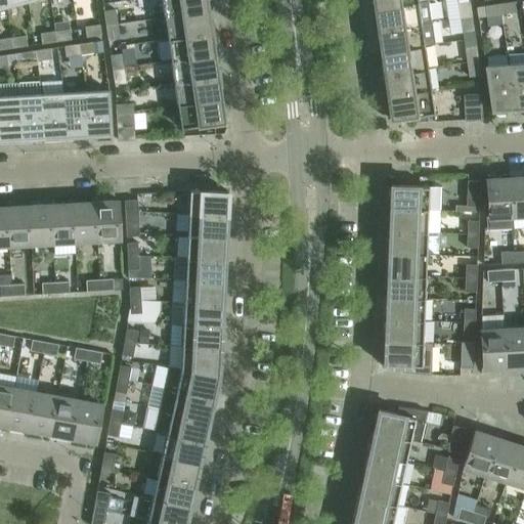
[(162,0),(165,17),(209,11),(207,0),(162,0)]
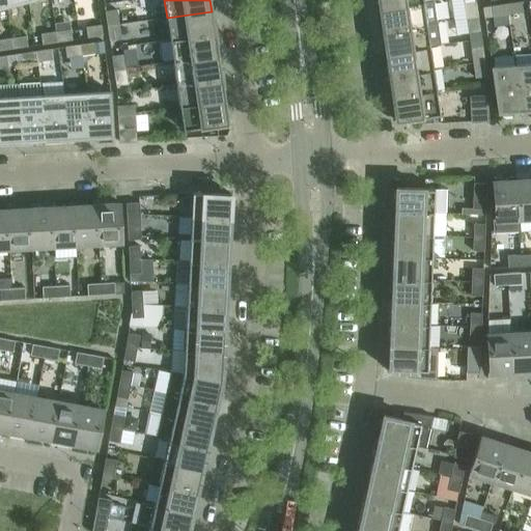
[(422,0),(376,0),(379,9),(423,3),(422,0)]
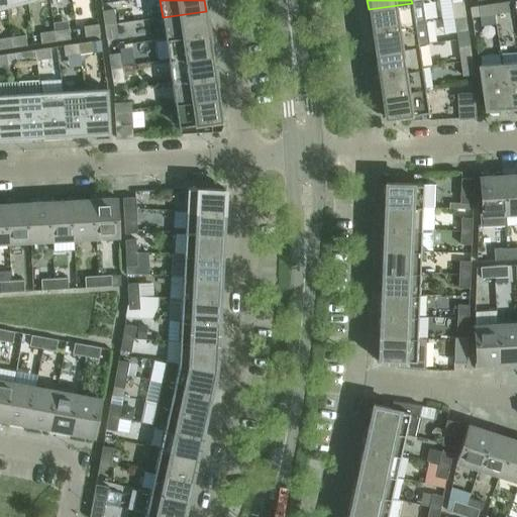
[(412,3),(369,9),(371,23),(374,23),(375,30),(415,24),(425,23),(422,1),(412,3)]
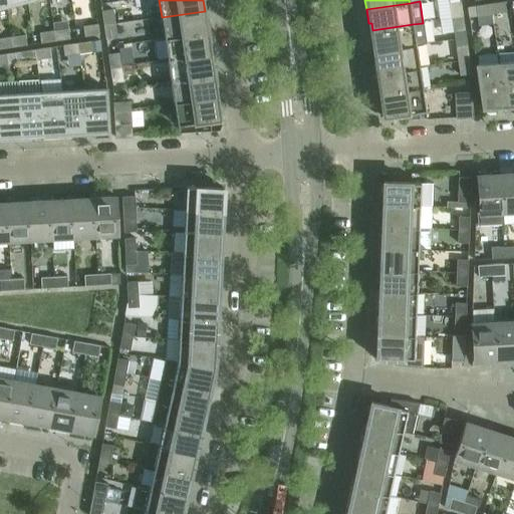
[(449,4),(452,18),(463,16),(461,2),(449,4)]
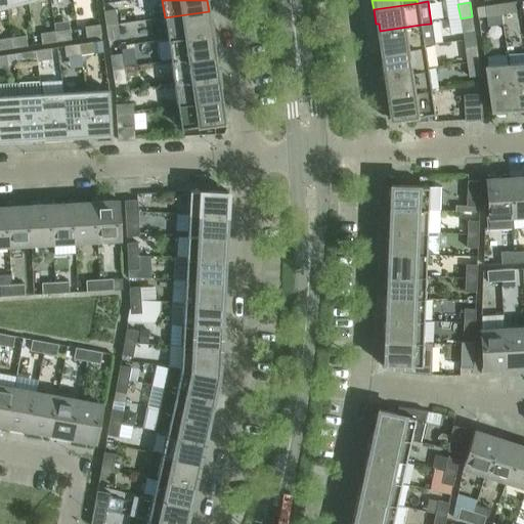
[(512,3),(499,5),(500,15),(514,13),(512,3)]
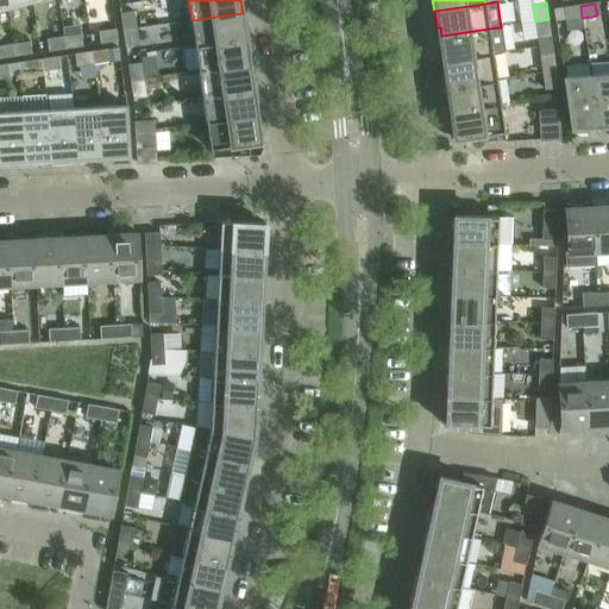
[(582,18),(581,6),(566,7),(567,20),(582,18)]
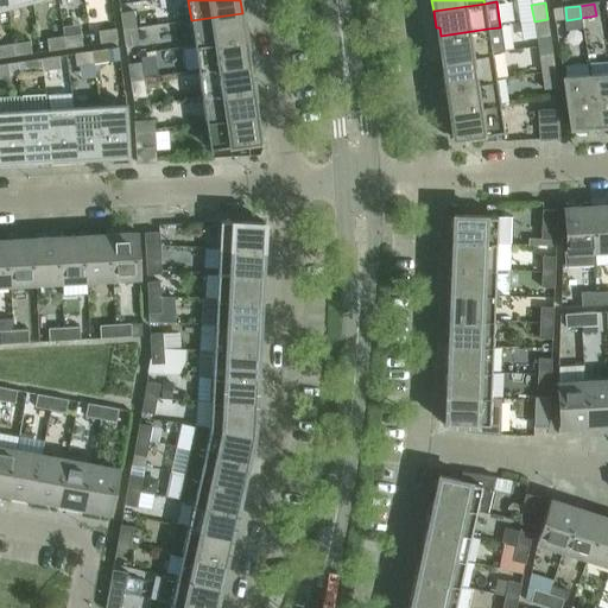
[(120,14),(122,31),(137,29),(133,12),(120,14)]
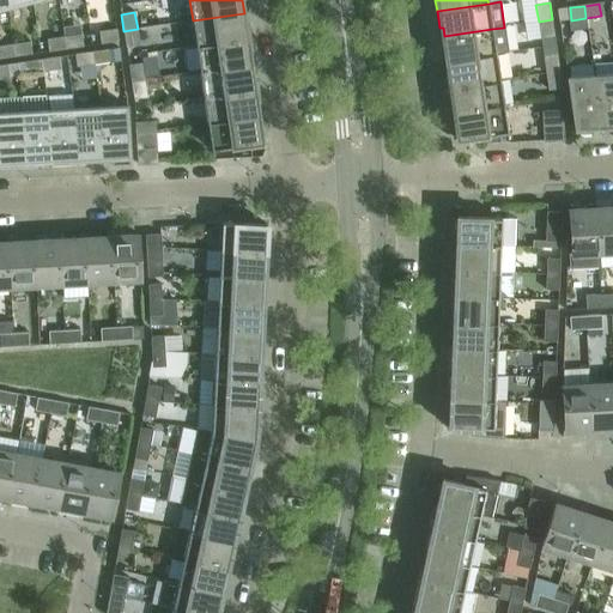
[(244,13),(193,20),(196,47),(244,40),(243,30),(247,30),(244,13)]
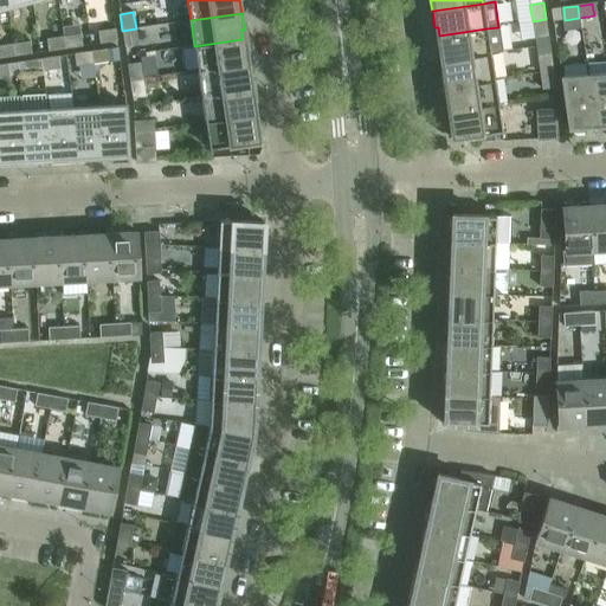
[(546,19),(533,21),(535,38),(548,37),(546,19)]
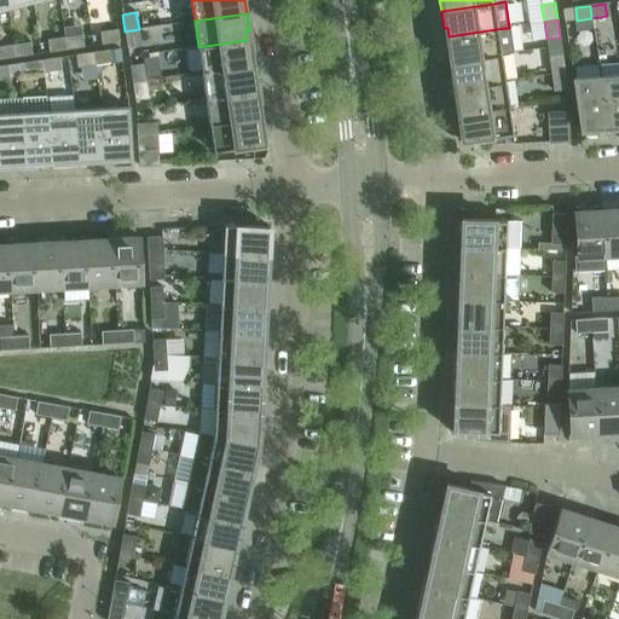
[(497,29),(449,36),(450,45),(446,45),(449,63),(501,55),(513,53),(509,28),(497,29)]
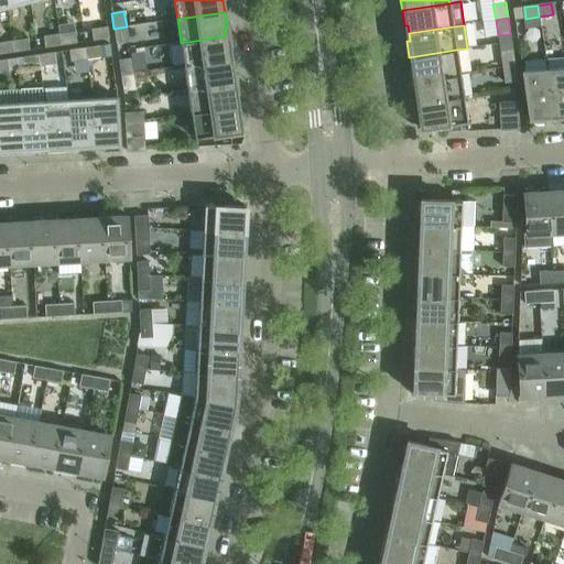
[(127,26),(114,29),(117,44),(129,42),(127,26)]
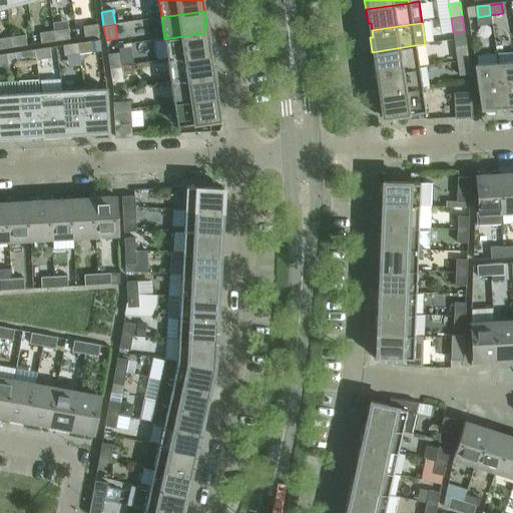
[(83,27),(84,37),(99,35),(97,25),(83,27)]
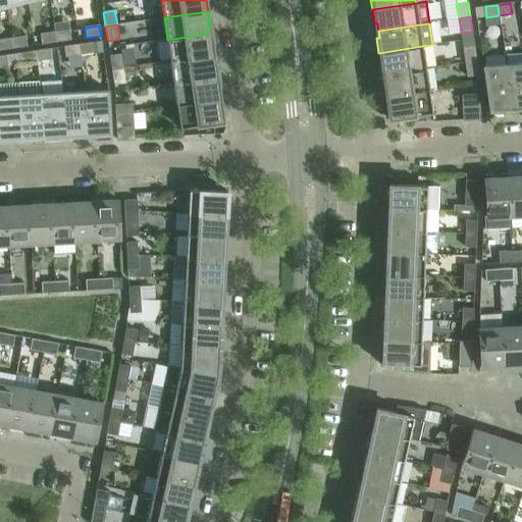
[(69,30),(55,32),(56,42),(70,40),(69,30)]
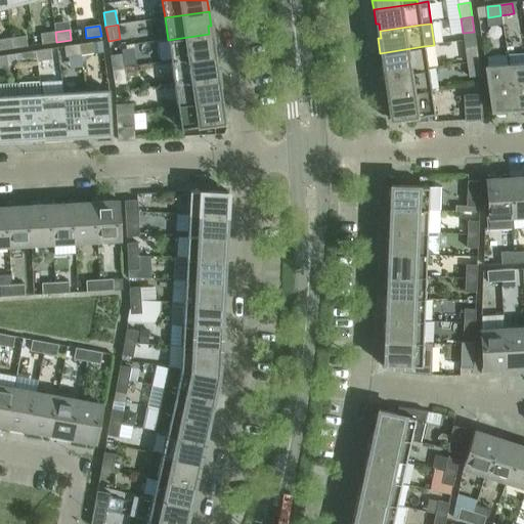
[(56,42),(55,32),(41,34),(42,44),(56,42)]
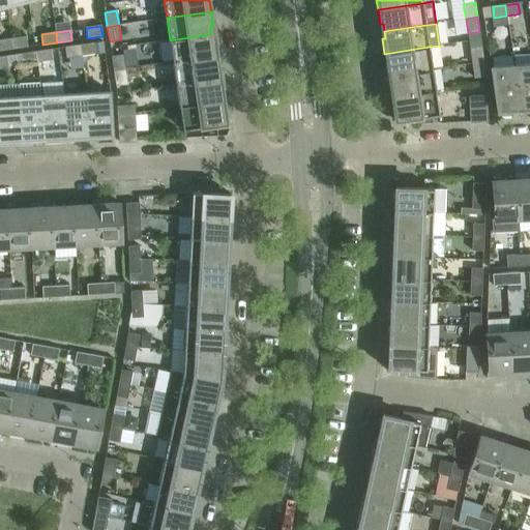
[(211,34),(170,40),(173,62),(217,56),(215,40),(212,41),(211,34)]
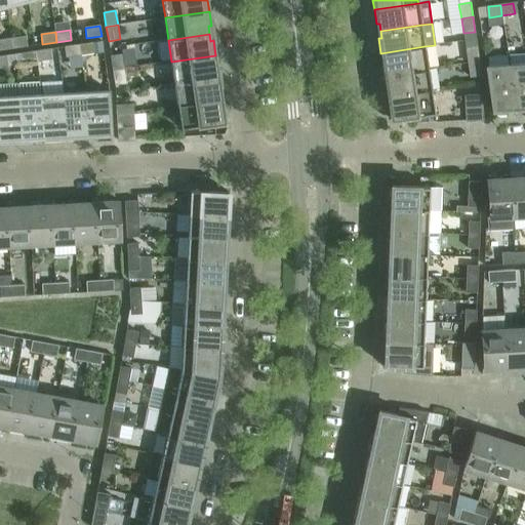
[(26,36),(11,38),(12,48),(28,46),(26,36)]
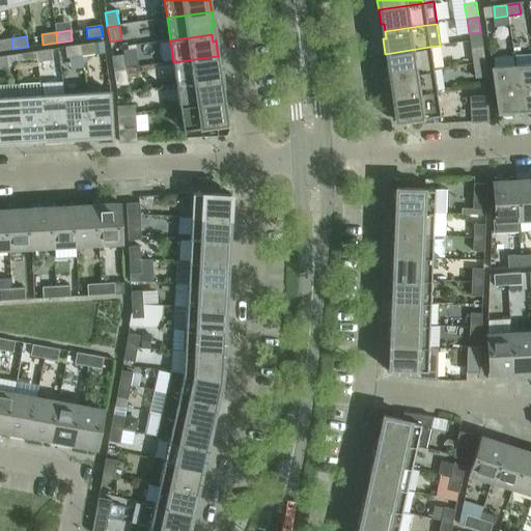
[(0,51),(12,49),(11,38),(0,40),(0,51)]
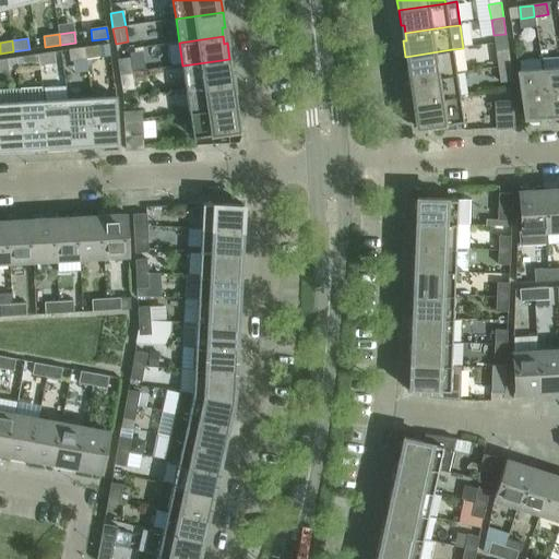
[(99,46),(84,48),(86,59),(102,57),(99,46)]
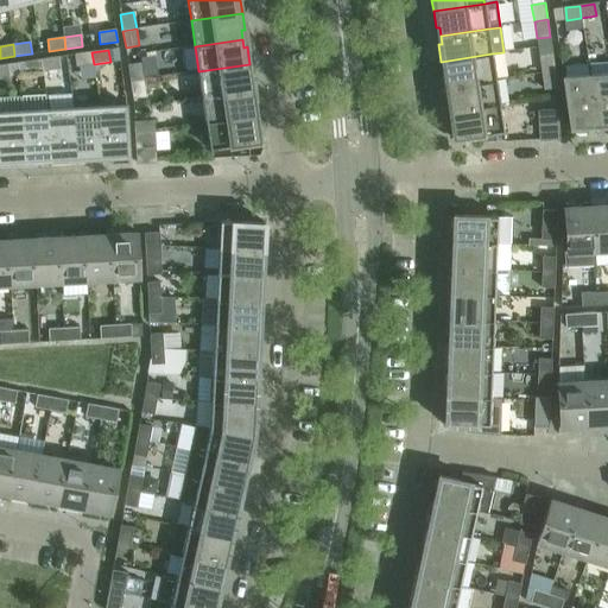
[(94,64),(92,52),(75,55),(77,67),(94,64)]
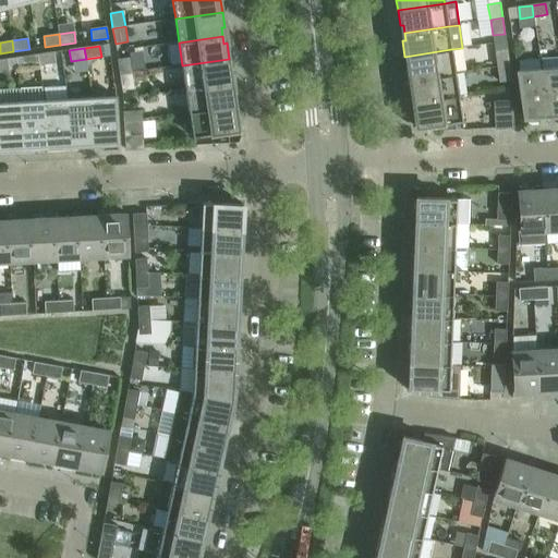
[(451,49),(404,57),(408,72),(410,72),(412,80),(455,73),(451,49)]
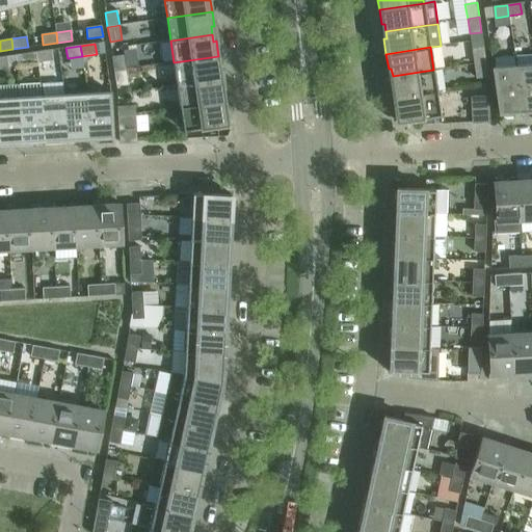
[(472,49),(474,63),(485,62),(483,48),(472,49)]
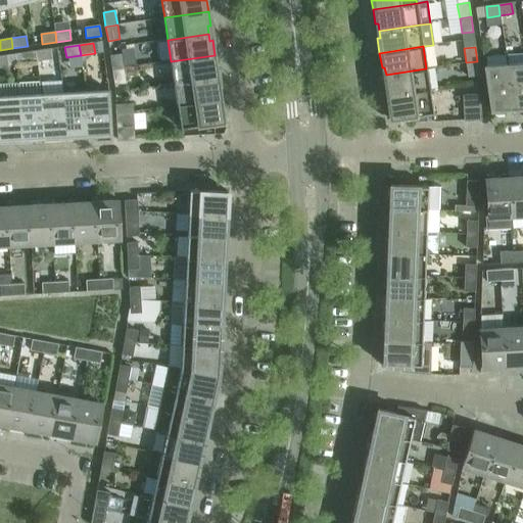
[(50,49),(36,51),(37,61),(51,59),(50,49)]
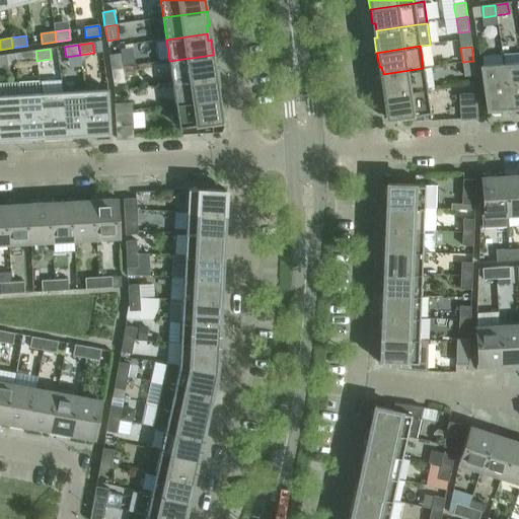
[(36,61),(35,51),(20,53),(22,63),(36,61)]
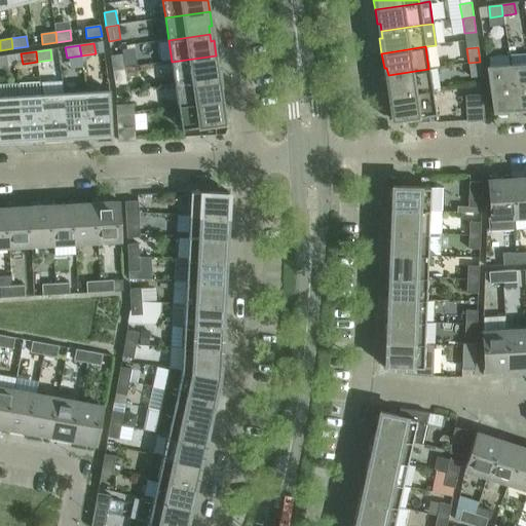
[(525,53),(509,55),(511,66),(516,107),(525,106),(525,110),(525,109),(525,53)]
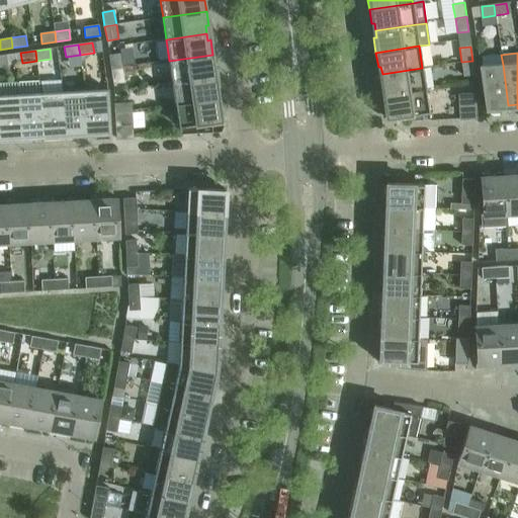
[(109,56),(111,70),(122,68),(120,54),(109,56)]
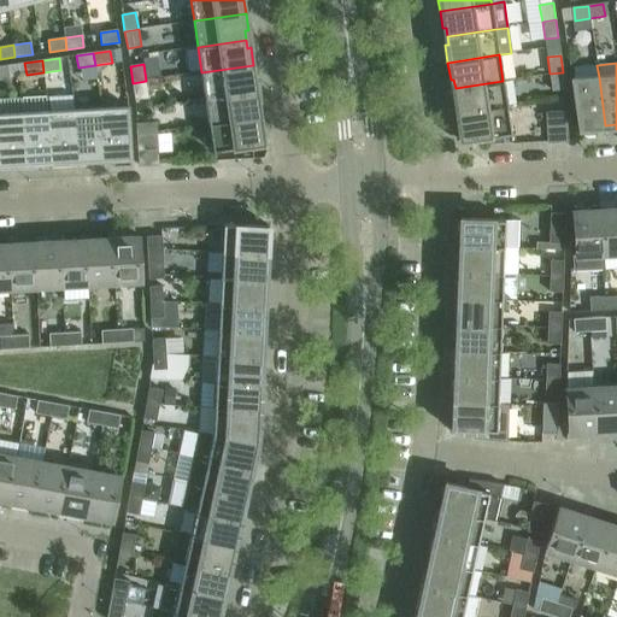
[(253,65),(201,72),(205,99),(253,92),(252,83),(256,82),(253,65)]
